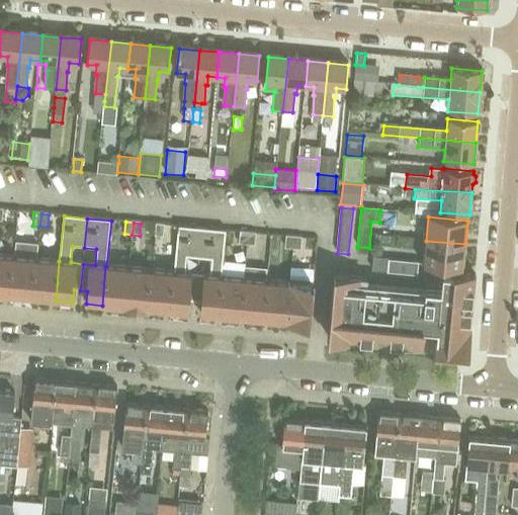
[(163,238),(164,226),(156,225),(155,237),(163,238)]
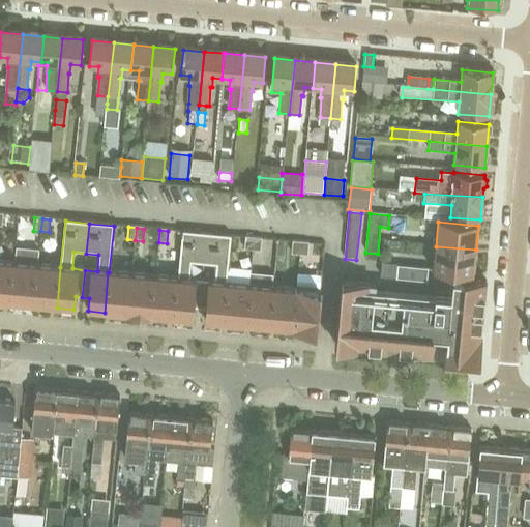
[(200,309),(202,281),(189,280),(190,263),(203,264),(205,234),(182,232),(178,279),(179,279),(175,319),(192,321),(193,308),(200,309)]
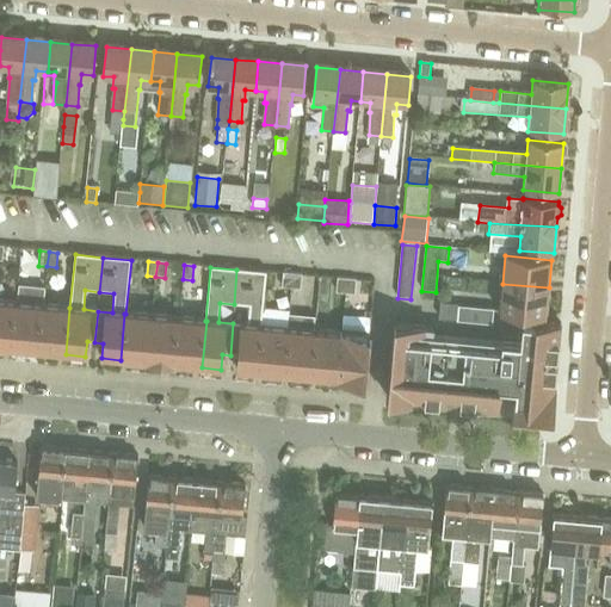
[(236,270),(234,304),(248,305),(247,324),(233,323),(230,355),(238,355),(236,371),(257,373),(261,327),(266,273),(236,270)]
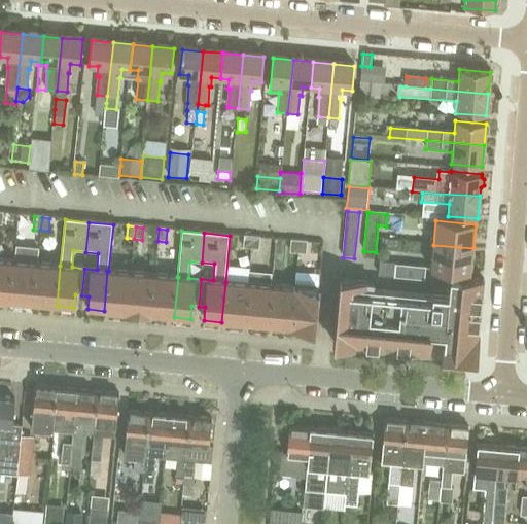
[(251,250),(252,238),(244,237),(243,249),(251,250)]
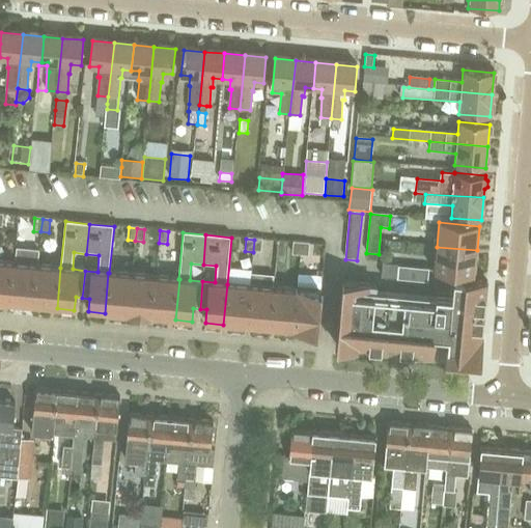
[(261,252),(262,240),(254,240),(253,252),(261,252)]
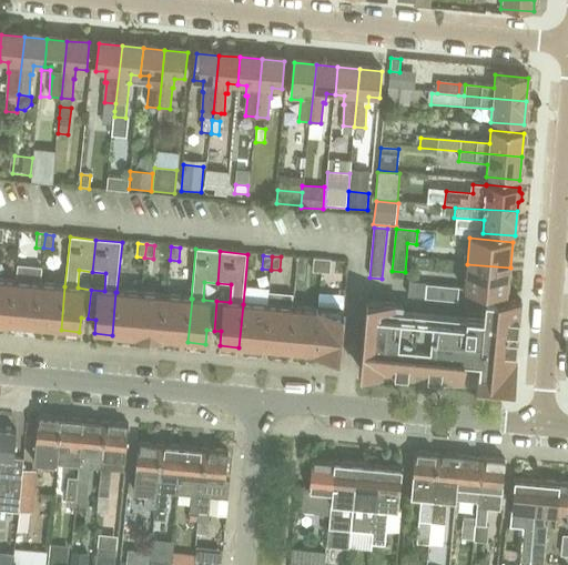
[(313,273),(321,274),(322,261),(314,260),(313,273)]
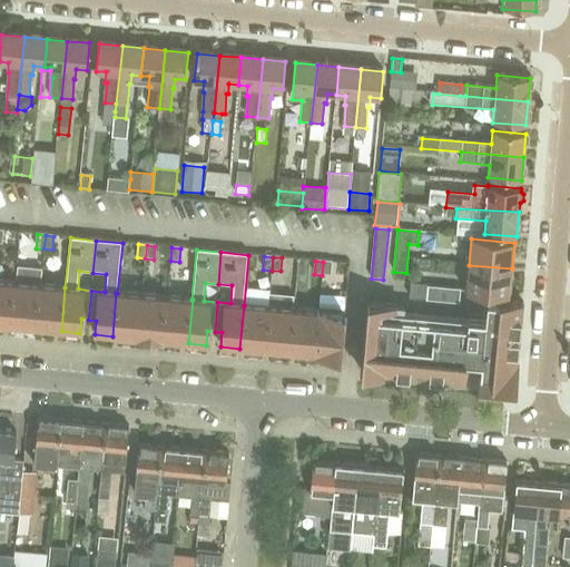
[(331,276),(332,263),(323,262),(322,275),(331,276)]
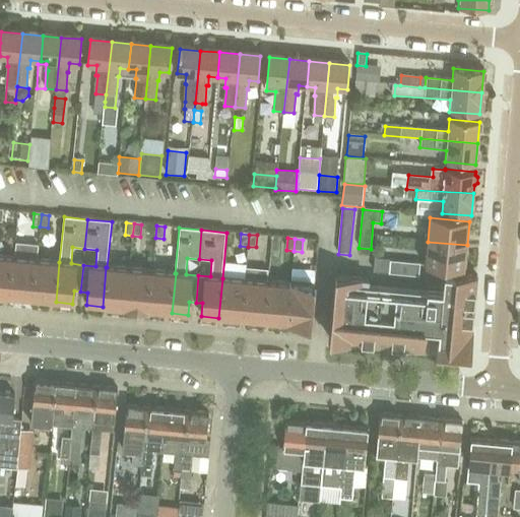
[(464,269),(467,245),(428,242),(425,265),(464,269)]
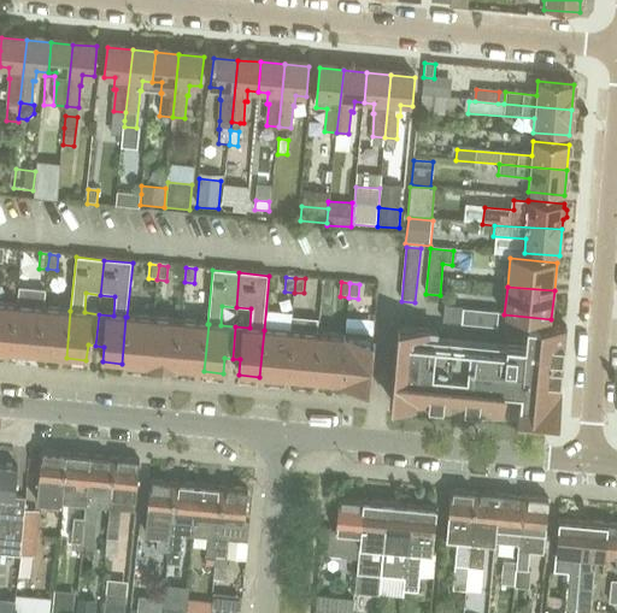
[(16,306),(0,304),(0,352),(11,353),(16,306)]
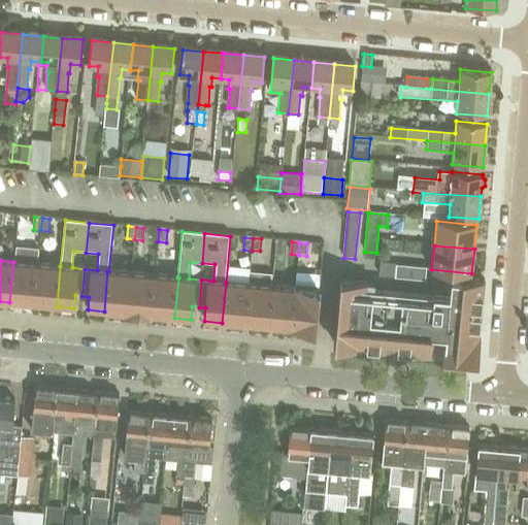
[(9,302),(33,304),(37,264),(13,262),(9,302)]
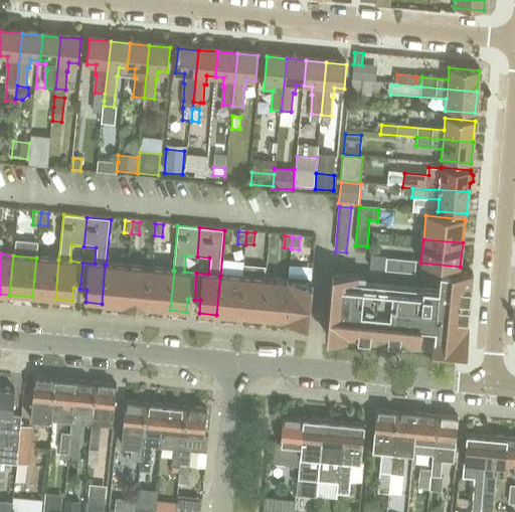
[(58,260),(36,258),(32,297),(55,299),(58,260)]
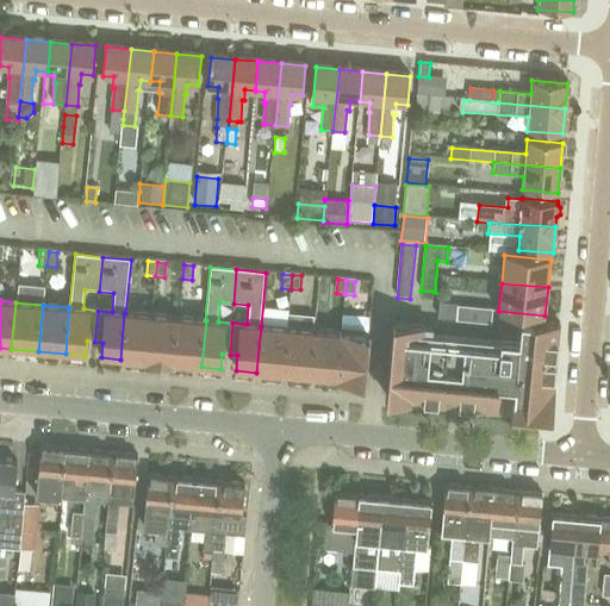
[(493,310),(458,306),(456,322),(491,325),(493,310)]
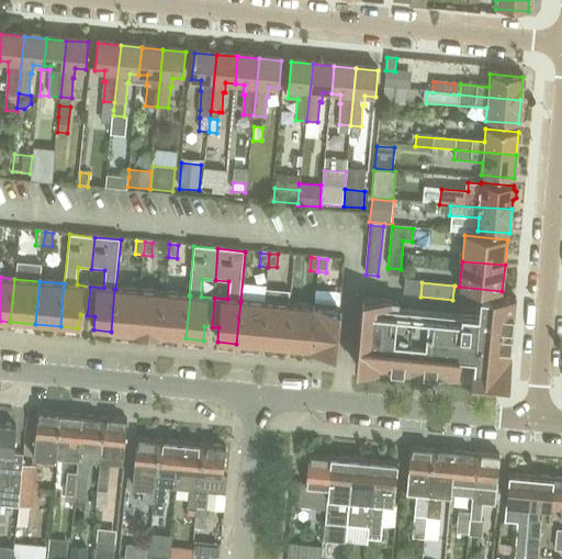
[(135,334),(139,291),(115,289),(114,289),(111,332),(135,334)]
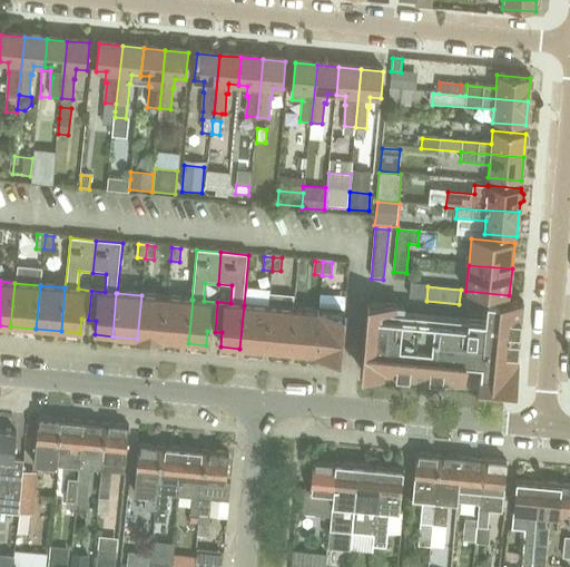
[(167,297),(141,295),(137,339),(163,341),(167,297)]
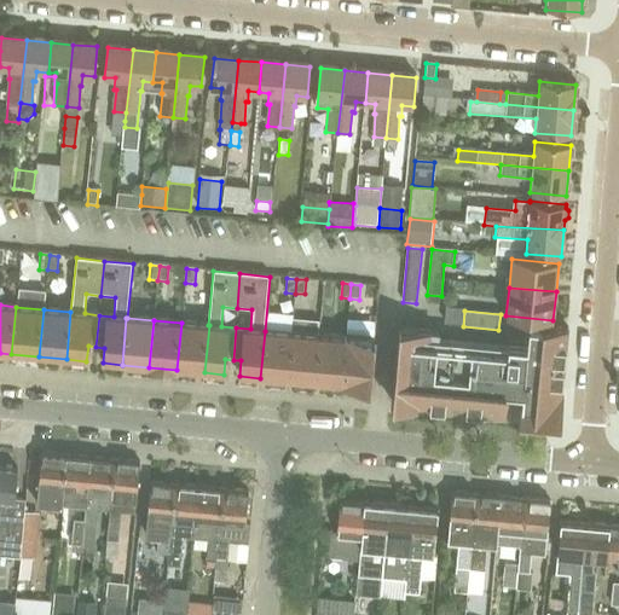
[(208,325),(181,323),(177,370),(204,372),(209,325),(208,325)]
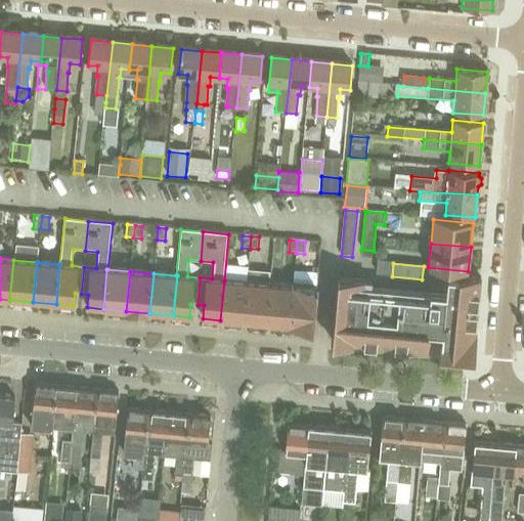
[(446,295),(430,293),(370,288),(370,283),(338,279),(332,343),(426,352),(428,332),(442,334),(440,353),(474,356),(481,279),(447,276),(446,295)]
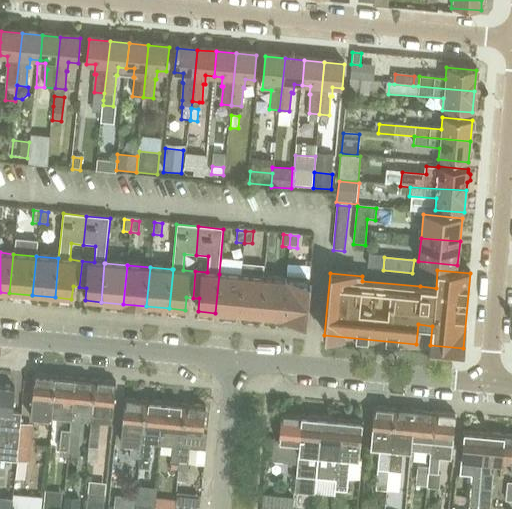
[(241,276),(219,274),(215,313),(238,315),(241,276)]
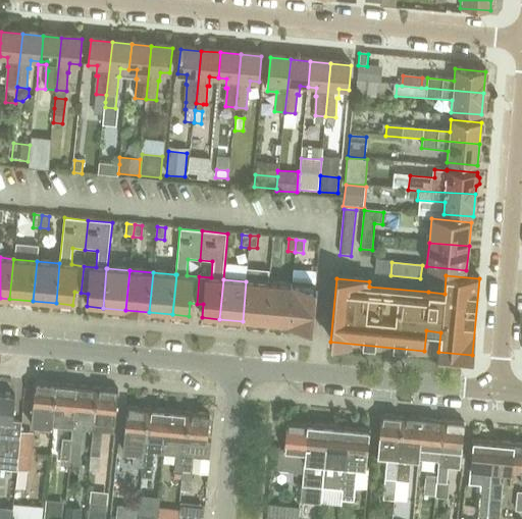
[(269,283),(246,281),(243,321),(265,323),(269,283)]
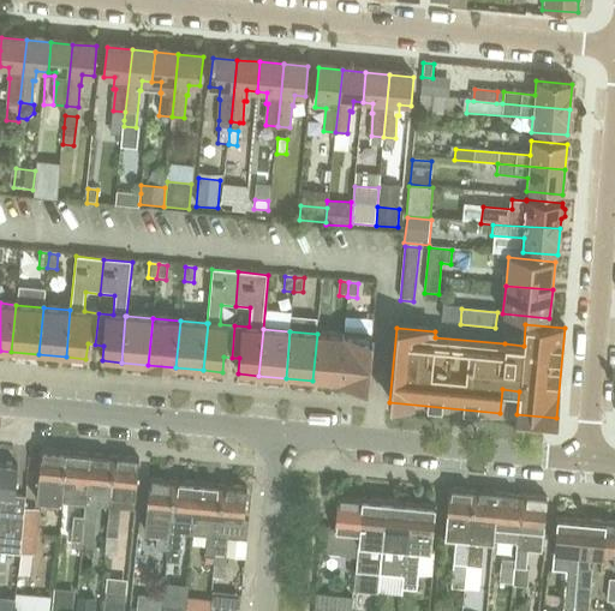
[(345,336),(317,334),(312,381),(340,383),(345,336)]
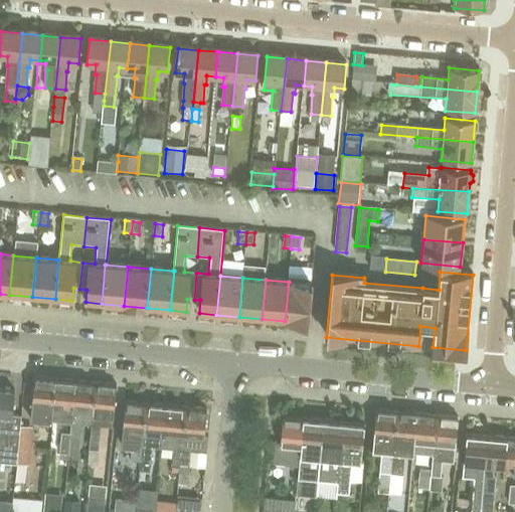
[(308,323),(312,284),(289,282),(285,321),(308,323)]
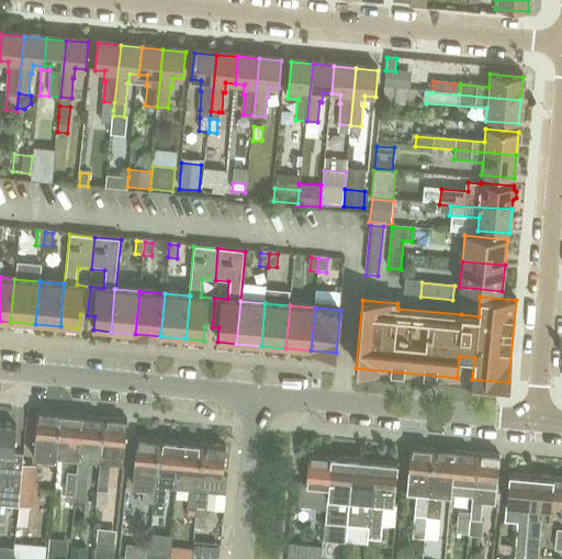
[(55,461),(56,458),(59,415),(37,413),(33,460),(55,461)]
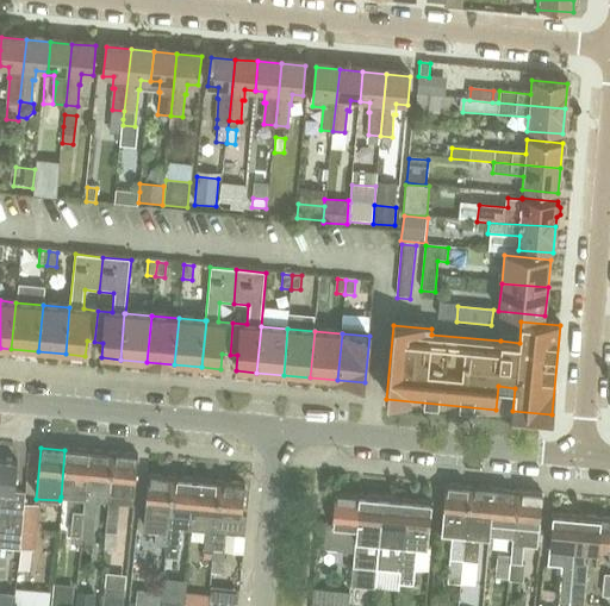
[(64,450),(61,497),(60,500),(83,503),(88,451),(64,450)]
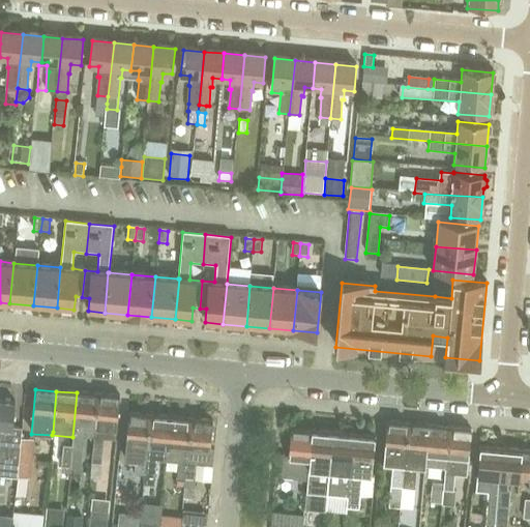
[(84,438),(93,439),(97,394),(77,392),(72,437),(71,447),(71,451),(83,452),(84,438)]
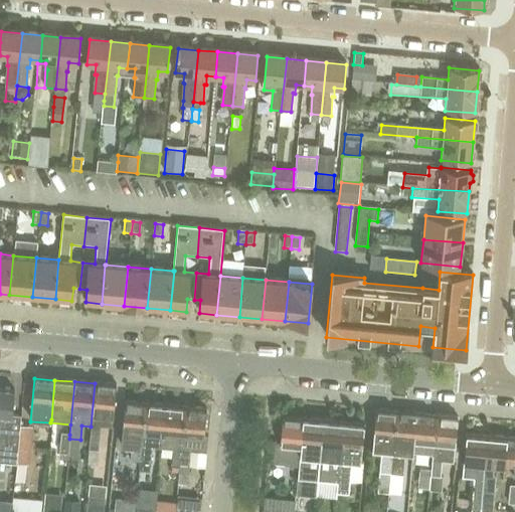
[(95,383),(91,427),(89,450),(98,451),(101,424),(112,425),(113,413),(116,385),(95,383)]
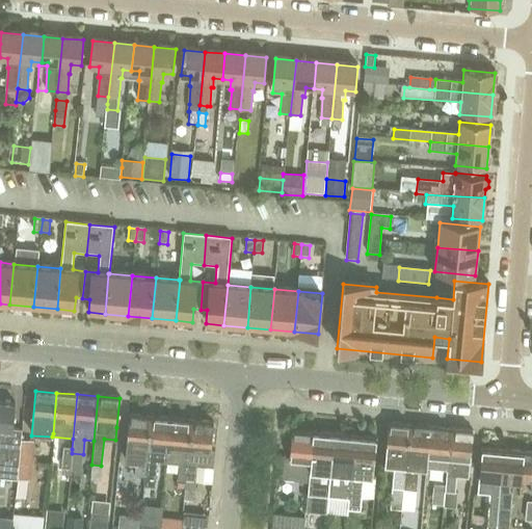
[(0,478),(17,480),(21,430),(12,430),(15,404),(0,402),(0,478)]
